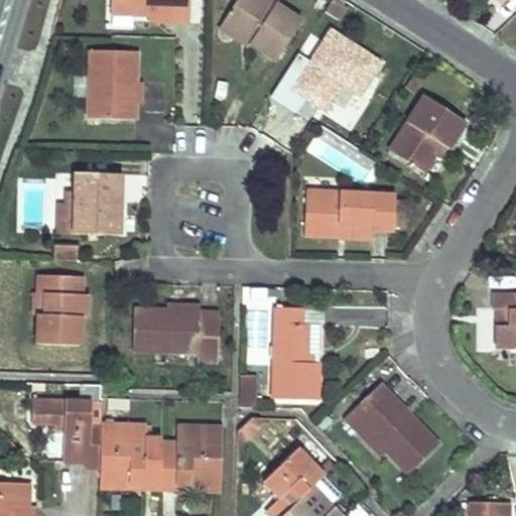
[(149,15),(160,16),(170,16),(170,23),(188,23),(188,0),(110,0),(110,14),(149,15)]
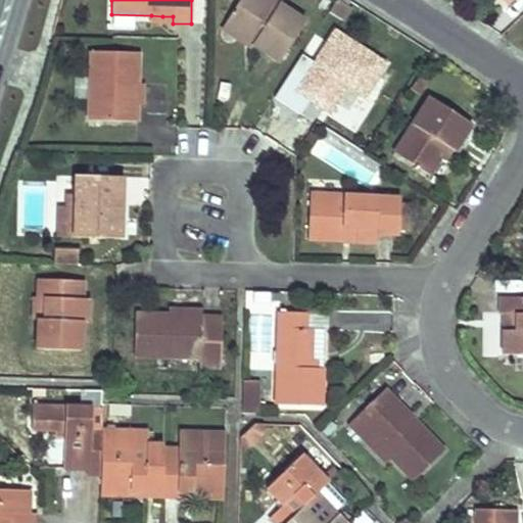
[(276,0),(241,0),(227,21),(257,42),(254,46),(280,62),(292,43),(305,22),(280,6),(282,4),(276,0)]
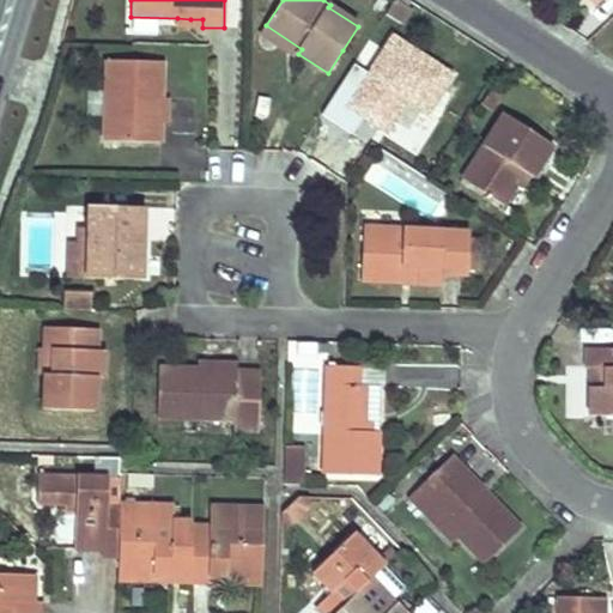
[(302,49),(266,25),(261,34),(296,58),(298,54),(302,49)]
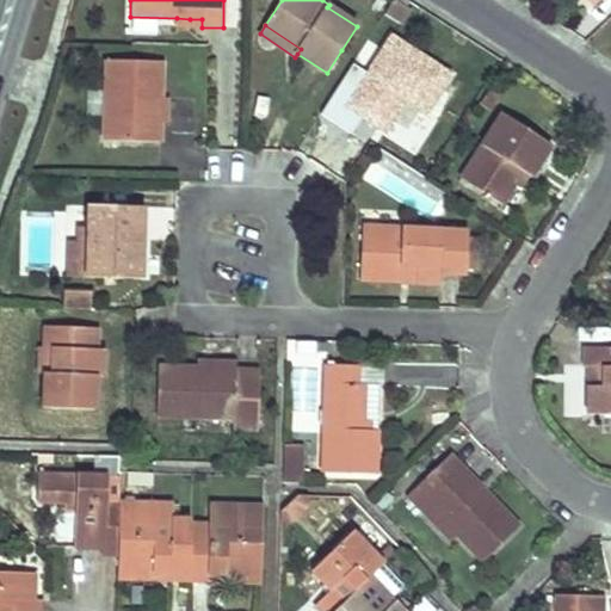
[(384,131),(394,116),(405,102),(409,94),(429,106),(449,75),(393,38),(347,107),(384,131)]
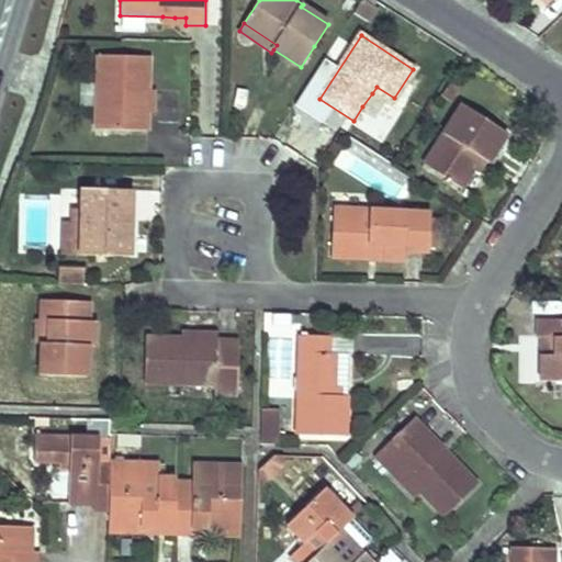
[(147,131),(147,122),(147,114),(148,91),(149,57),(98,56),(96,130),(147,131)]
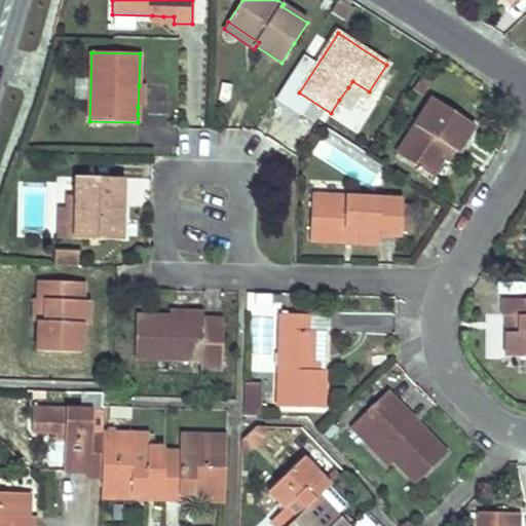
[(348,87),(365,98),(369,91),(352,81),(348,87)]
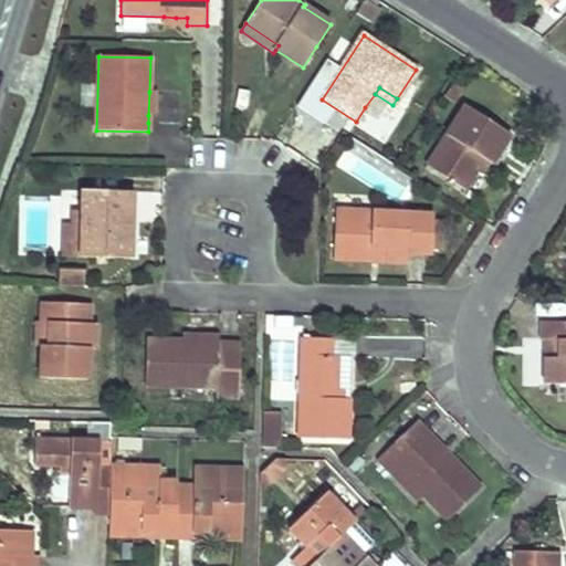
[(478,170),(481,166),(484,160),(489,164),(491,165),(510,137),(465,107),(427,167),(463,190),(478,170)]
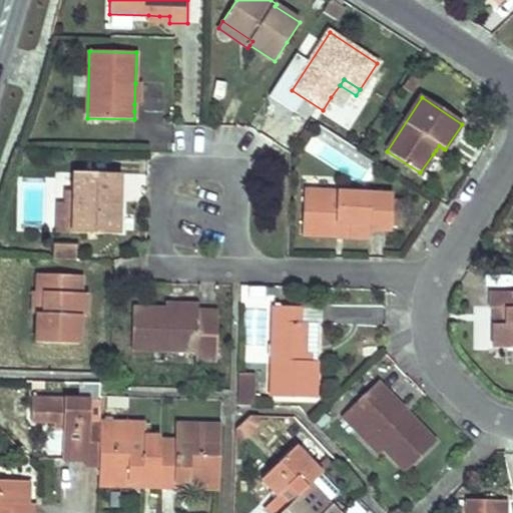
[(306,148),(314,136),(306,130),(296,144),(305,150),(306,148)]
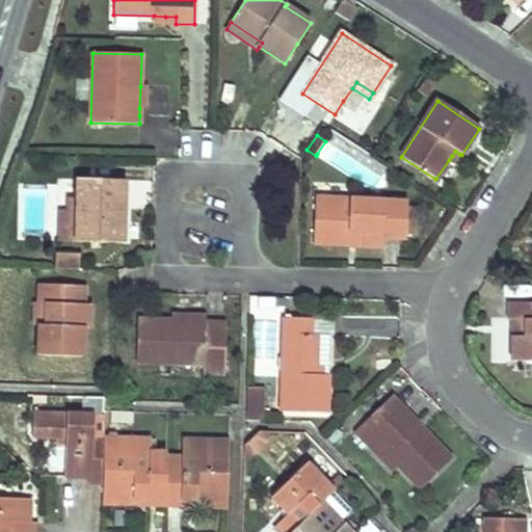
[(452,156),(449,160),(453,163),(459,154),(455,151),(452,156)]
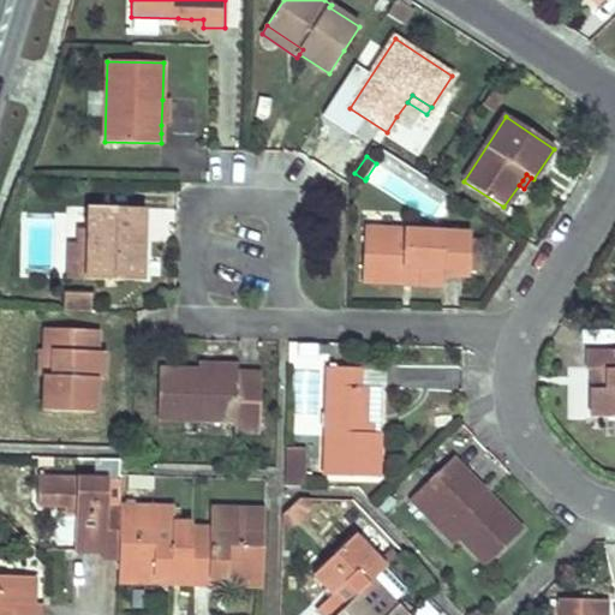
[(88,279),(114,280),(142,280),(143,208),(89,207),(88,279)]
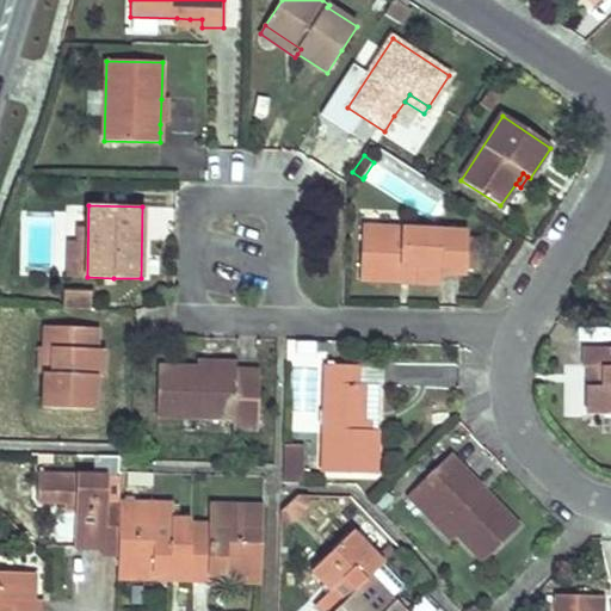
[(415,267),(415,284),(439,284),(439,273),(463,273),(466,233),(362,229),(359,275),(401,276),(400,266),(415,267)]
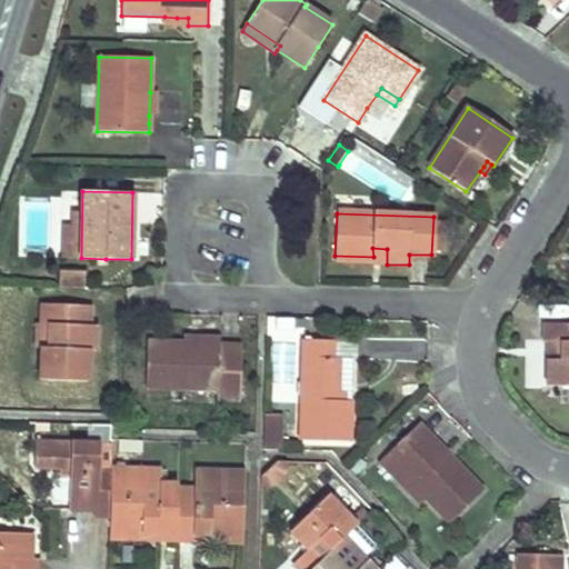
[(372,248),(373,257),(335,256),(335,263),(387,265),(387,249),(372,248)]
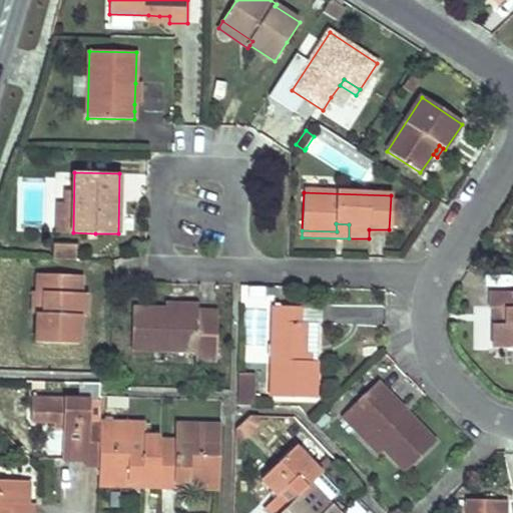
[(77,245),(54,244),(53,260),(76,261),(77,245)]
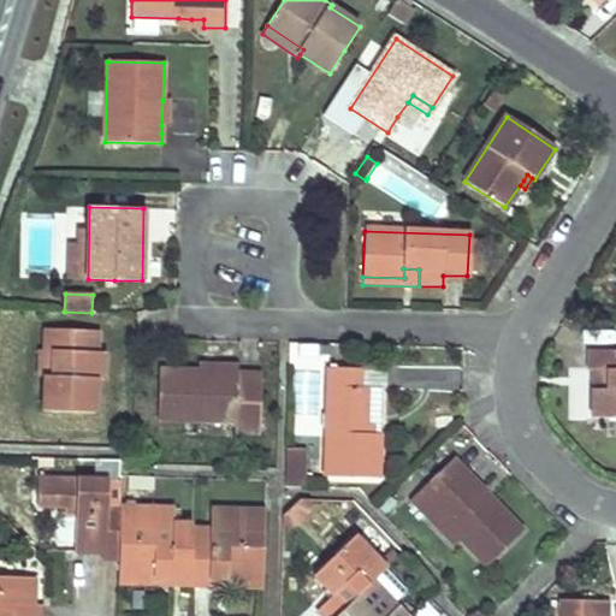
[(96,413),(96,397),(98,380),(104,380),(105,353),(98,353),(99,332),(46,331),(45,350),(45,351),(45,353),(53,354),(52,377),(45,377),(45,378),(43,413),(96,413)]
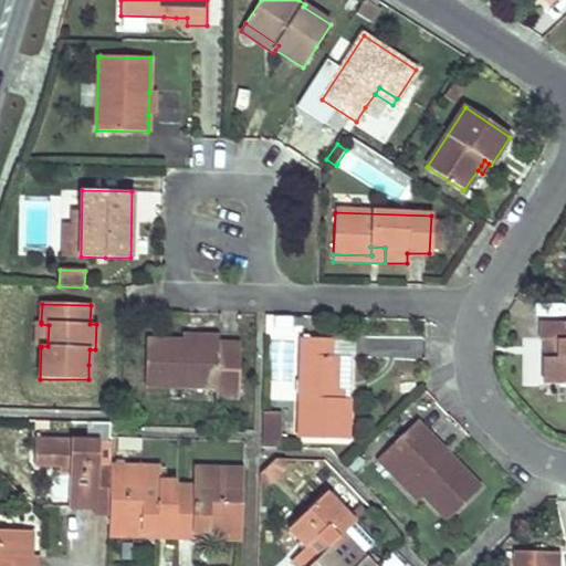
[(38,322),(37,347),(41,347),(41,346),(48,346),(49,325),(41,324),(41,323),(38,322)]
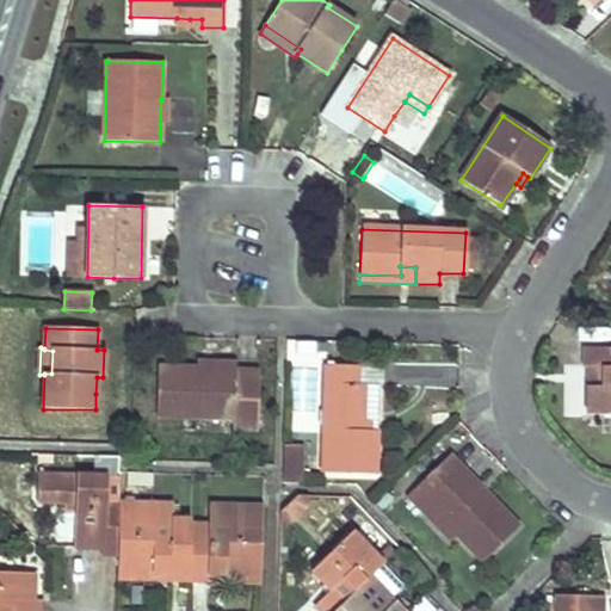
[(587,369),(596,369),(603,369),(603,387),(587,387),(587,415),(610,415),(610,347),(585,349),(585,368),(587,369)]
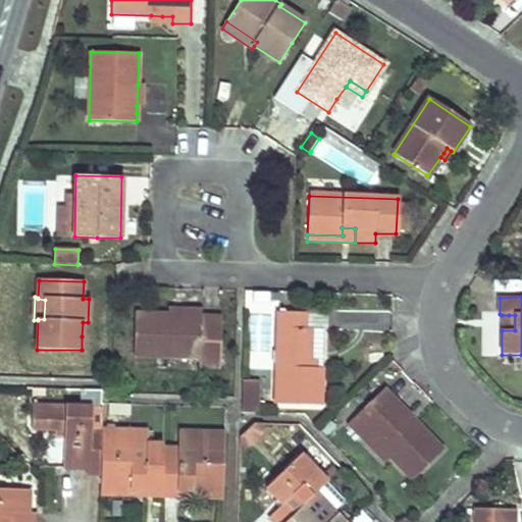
[(324,330),(315,329),(311,329),(306,329),(306,314),(277,313),(275,405),(321,406),(324,330)]
